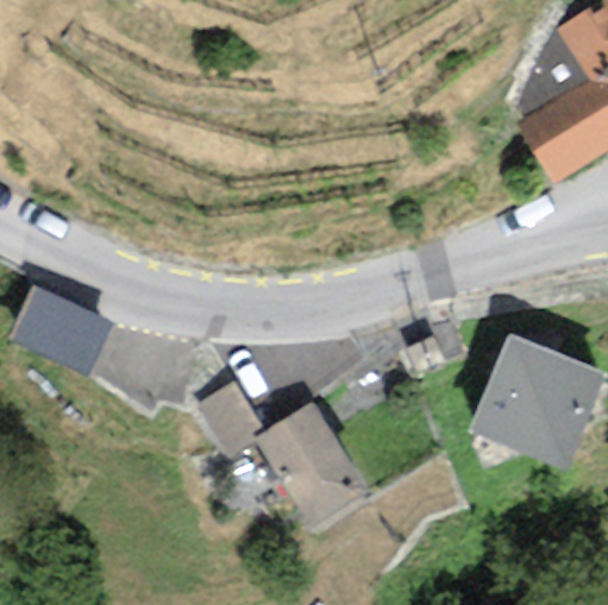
[(600,0),(557,27),(518,96),(526,117),(516,123),(552,182),(607,147),(607,0),(600,0)]
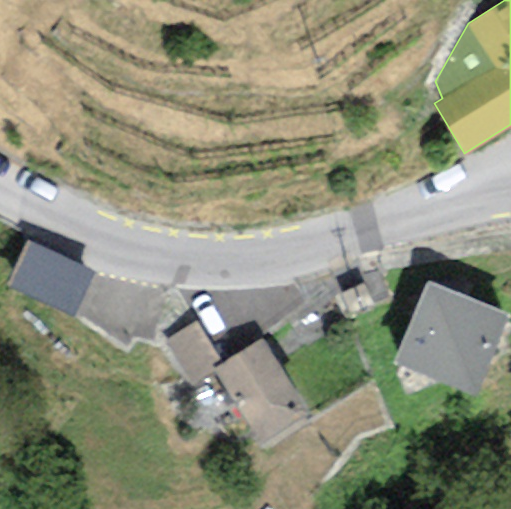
[(92,268),(27,237),(6,283),(71,313),(92,268)]
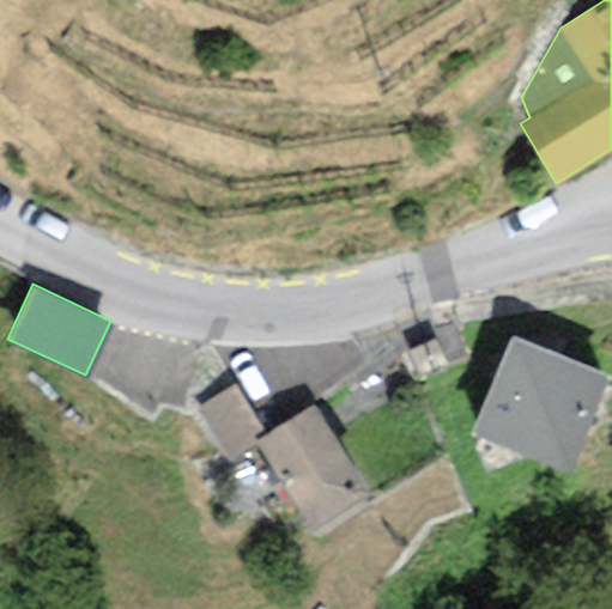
[(610,376),(511,334),(471,431),(569,473),(610,376)]
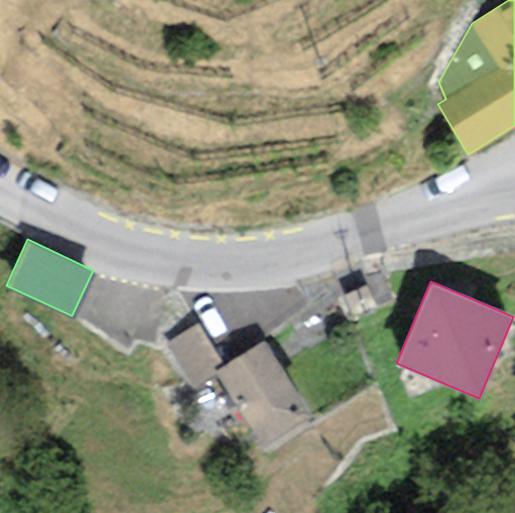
[(217,369),(225,364),(200,321),(166,340),(191,383),(195,388),(220,374),(217,369)]
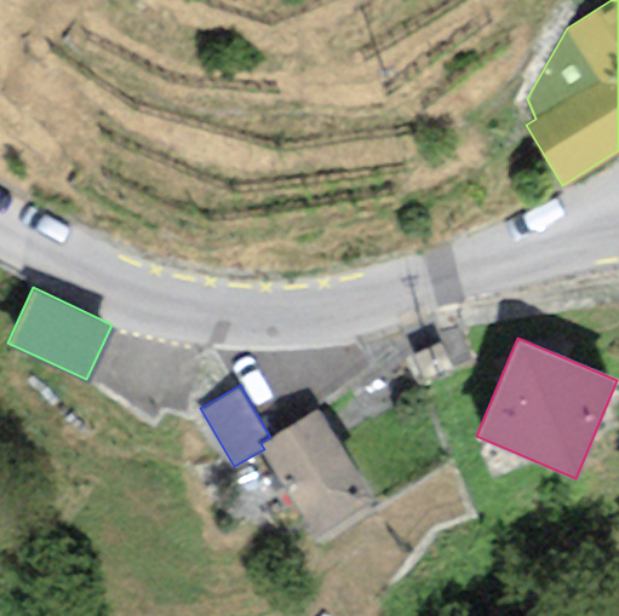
[(376,505),(320,408),(270,437),(261,443),(264,449),(316,540),(376,505)]
